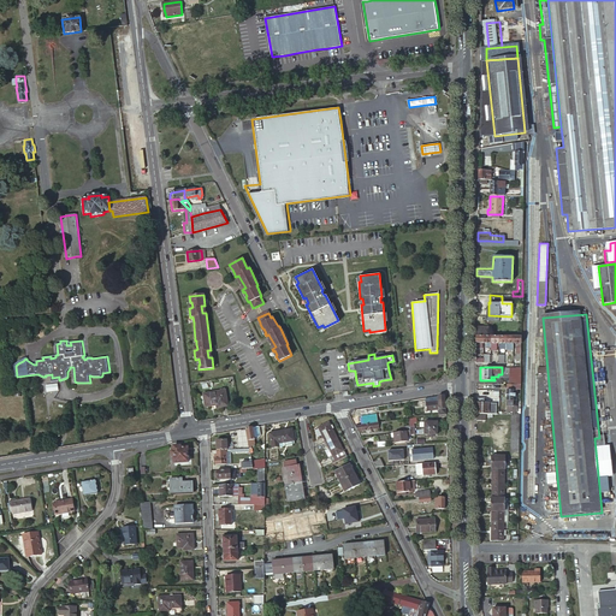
[(516,372),(509,371),(509,384),(514,384),(514,379),(521,379),(521,367),(516,367),(516,372)]
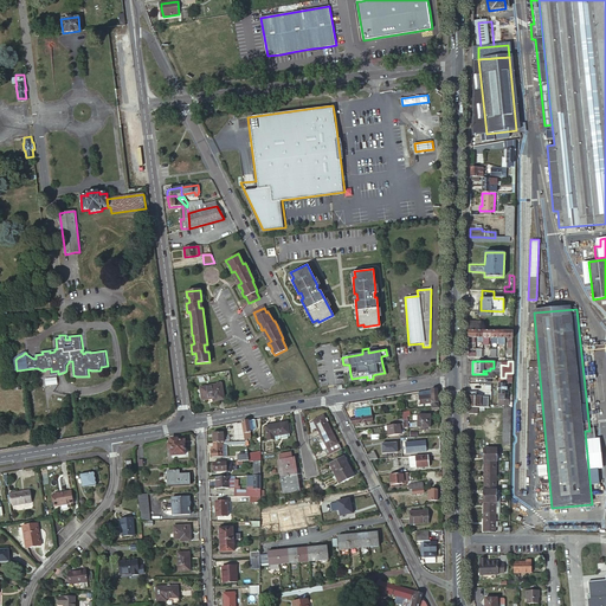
[(505,381),(513,382),(513,378),(505,378),(501,378),(498,378),(498,394),(505,394),(505,381)]
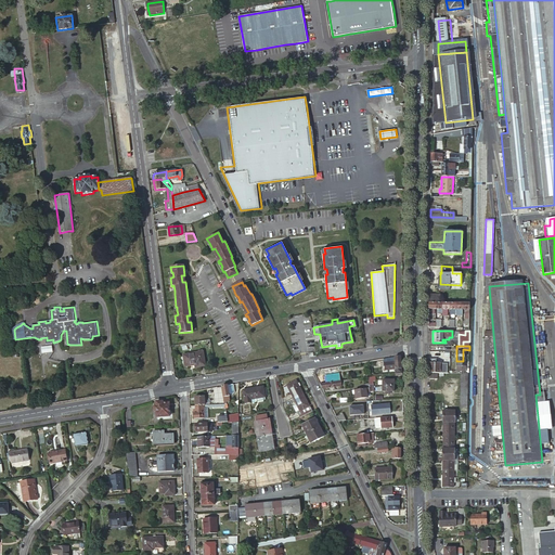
[(204,365),(202,350),(198,350),(198,352),(183,355),(185,366),(195,364),(195,366),(204,365)]
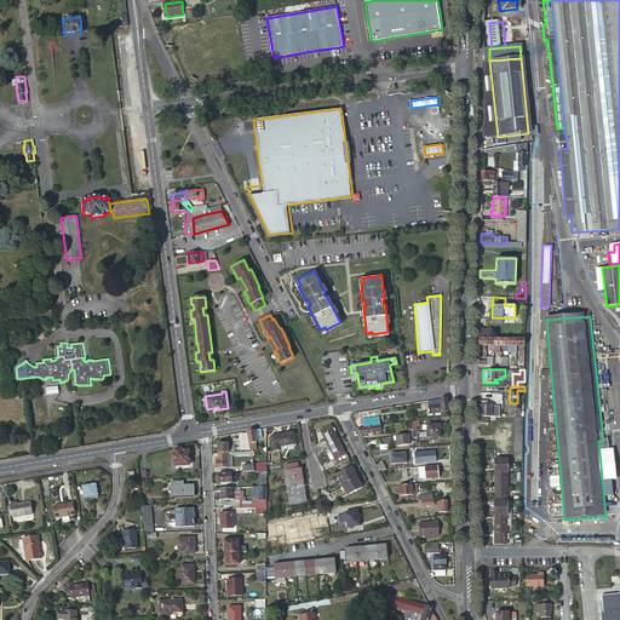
[(448,402),(448,397),(446,397),(435,400),(436,405),(424,406),(425,415),(437,414),(442,413),(449,412),(449,406),(448,402)]
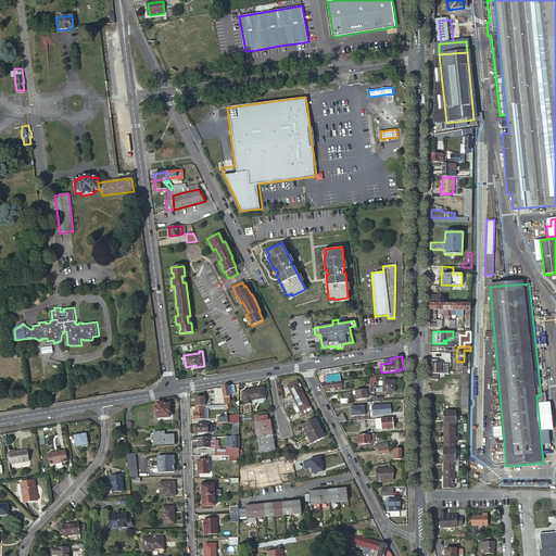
[(430,374),(438,374),(440,374),(441,374),(441,365),(445,366),(445,359),(441,359),(439,359),(439,361),(436,361),(436,357),(431,357),(431,363),(430,363),(430,374)]
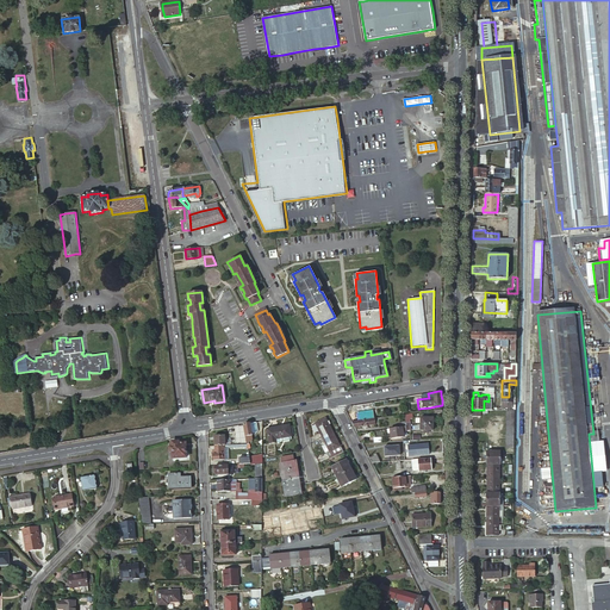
[(362,419),(379,418),(378,410),(361,412),(362,419)]
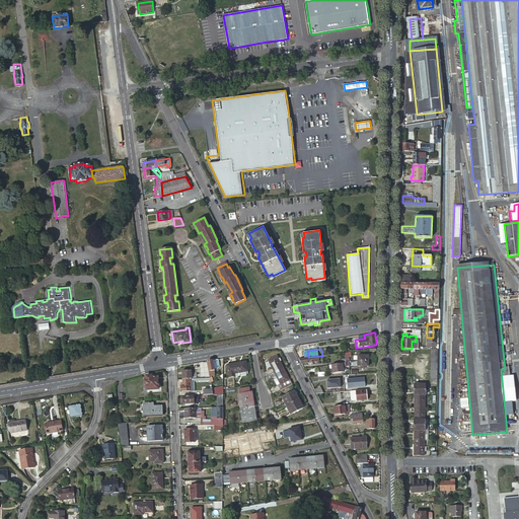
[(356,356),(355,352),(345,353),(346,359),(346,360),(350,360),(350,357),(356,356)]
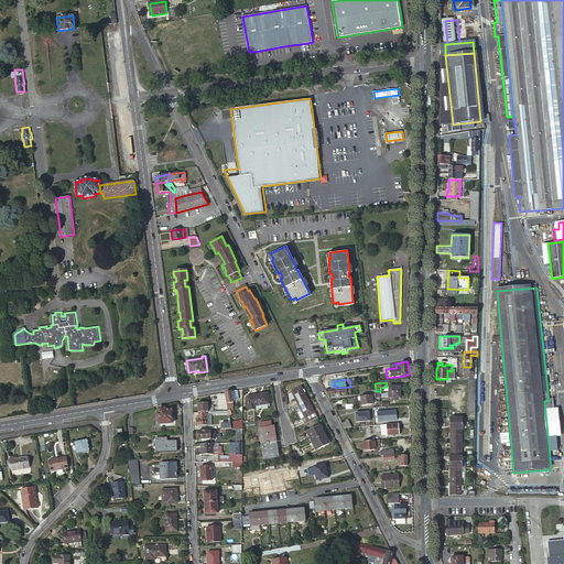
[(335,388),(325,389),(328,394),(336,394),(340,393),(351,392),(350,388),(354,388),(354,386),(350,387),(335,388)]
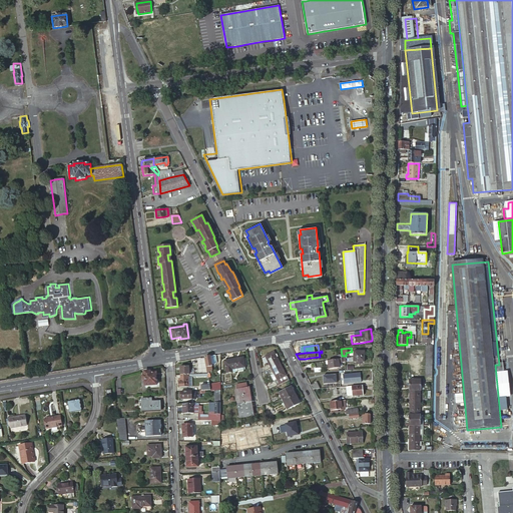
[(274,352),(266,356),(272,368),(280,363),(274,352)]
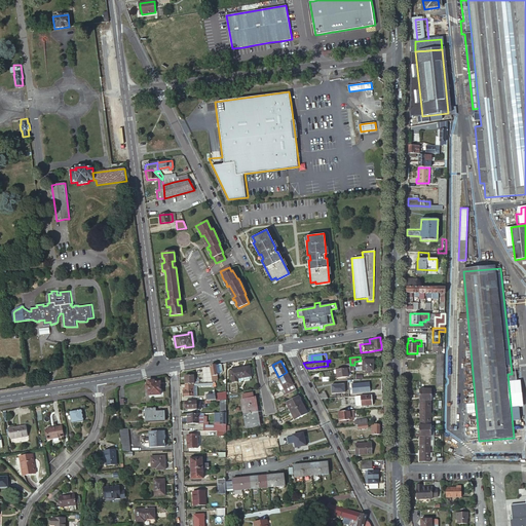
[(251,376),(250,366),(231,368),(233,381),(238,380),(239,380),(242,380),(243,379),(243,377),(251,376)]
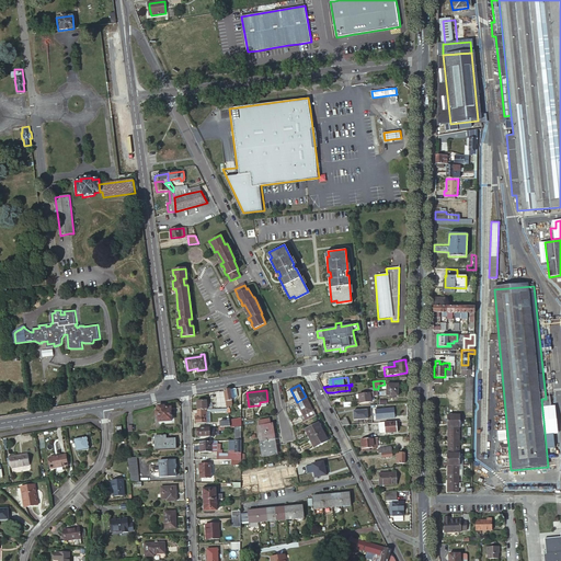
[(370,397),(370,393),(367,393),(357,395),(357,399),(359,399),(359,403),(371,402),(370,397)]
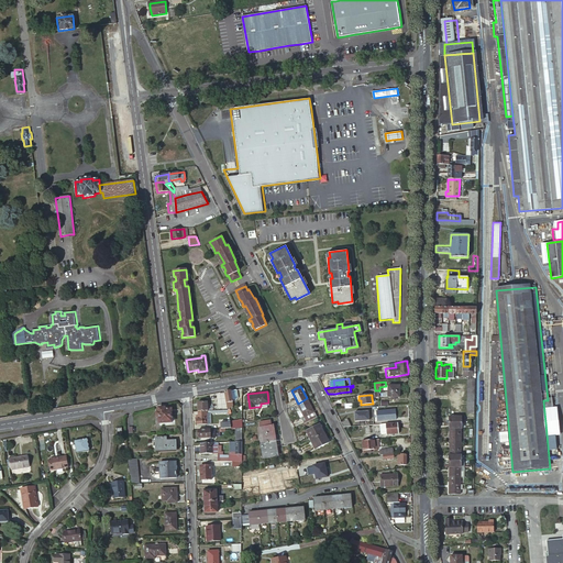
[(305,416),(313,411),(307,398),(298,404),(301,409),(298,411),(301,417),(305,416)]
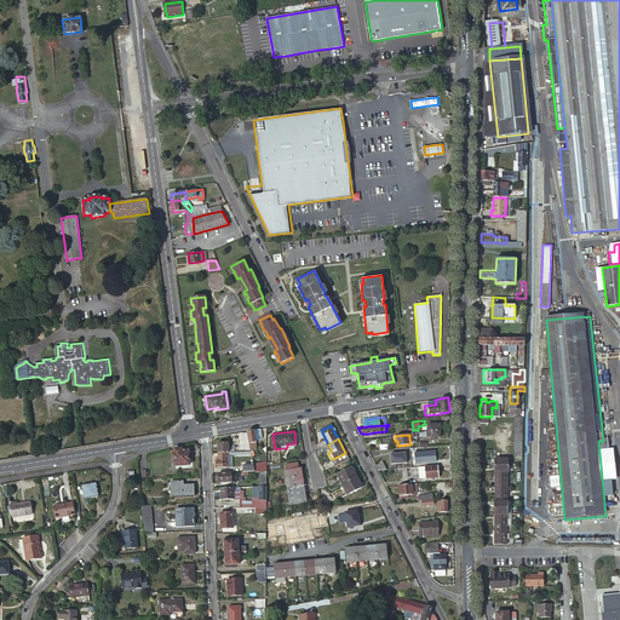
[(228,443),(218,443),(219,453),(229,453),(228,443)]
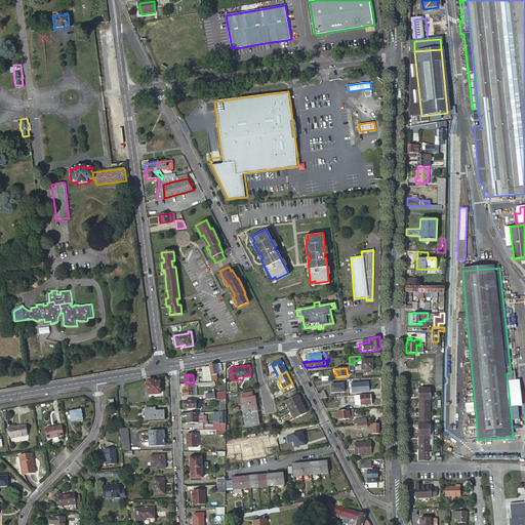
[(160,393),(160,381),(154,381),(154,379),(148,380),(148,384),(147,384),(146,385),(146,388),(147,389),(148,389),(149,394),(160,393)]
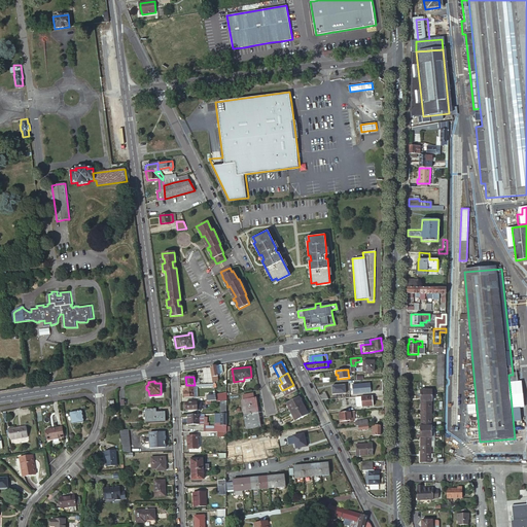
[(369,392),(369,382),(360,383),(357,384),(357,391),(361,391),(361,392),(369,392)]
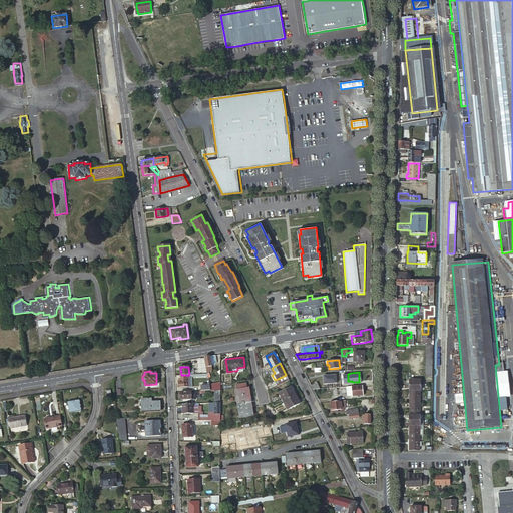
[(207,376),(207,374),(189,375),(181,375),(181,379),(179,379),(180,387),(189,386),(189,377),(207,376)]
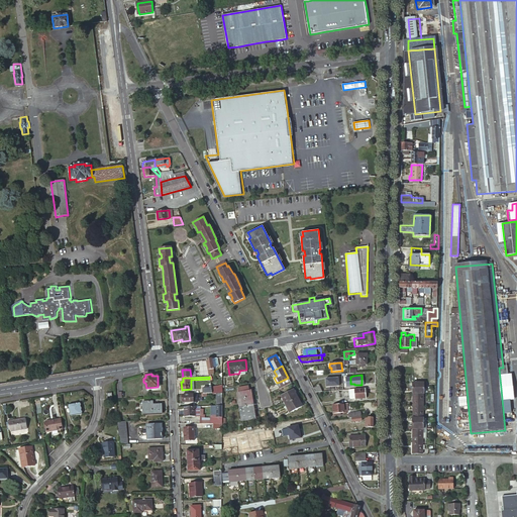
[(325,377),(325,386),(338,386),(338,377),(325,377)]
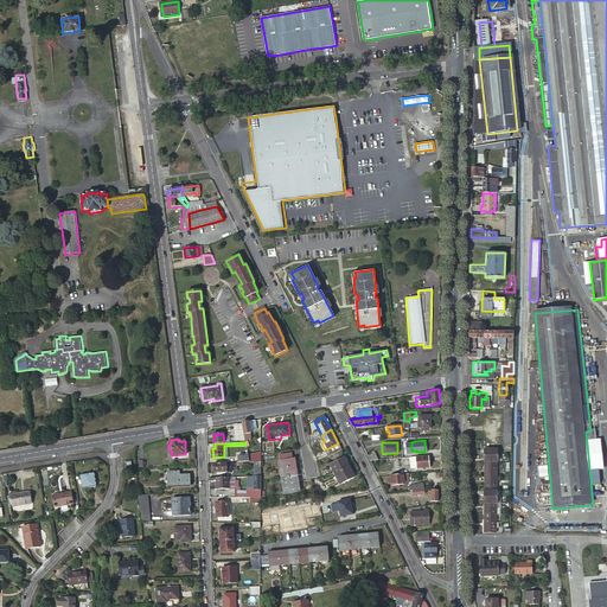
[(328,451),(331,455),(342,449),(339,445),(328,451)]
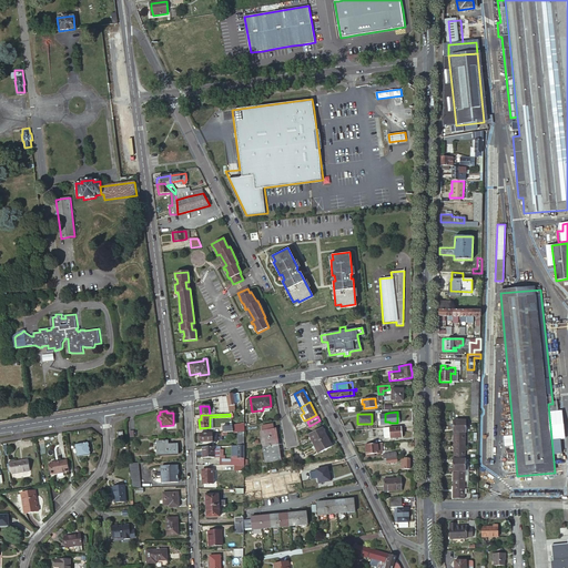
[(460,423),(460,426),(454,426),(454,433),(465,433),(466,433),(466,423),(460,423)]
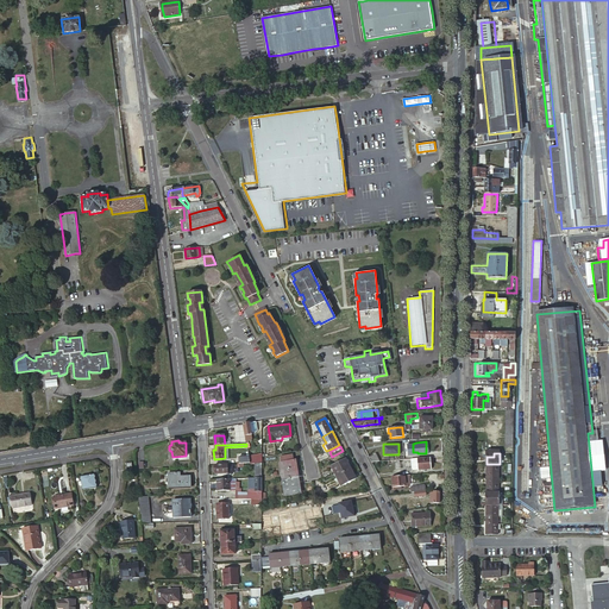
[(262,463),(262,456),(262,454),(256,454),(248,456),(248,457),(249,463),(249,464),(256,463),(262,463)]
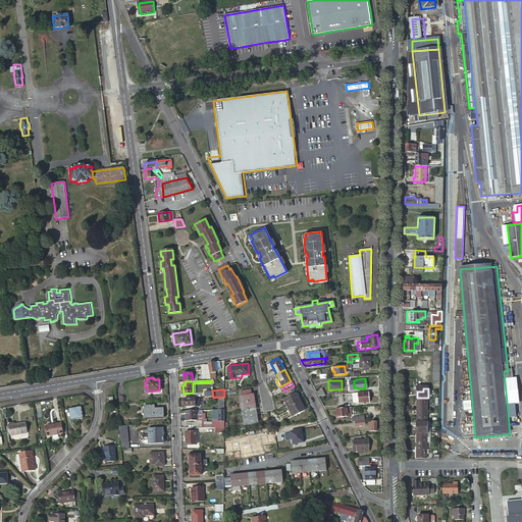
[(370,392),(358,393),(359,402),(359,403),(370,402),(370,392)]
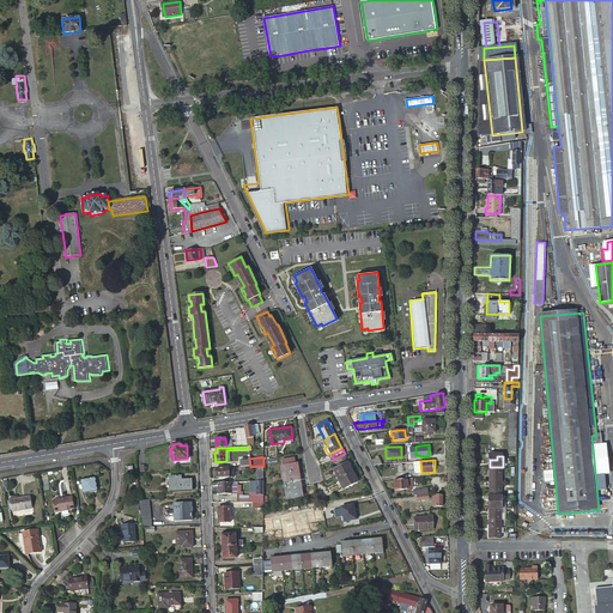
[(349,462),(333,469),(338,479),(353,472),(349,462)]
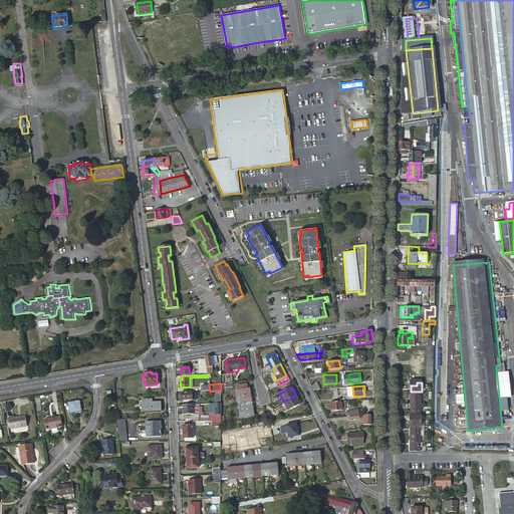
[(249,389),(236,391),(238,404),(251,403),(249,389)]
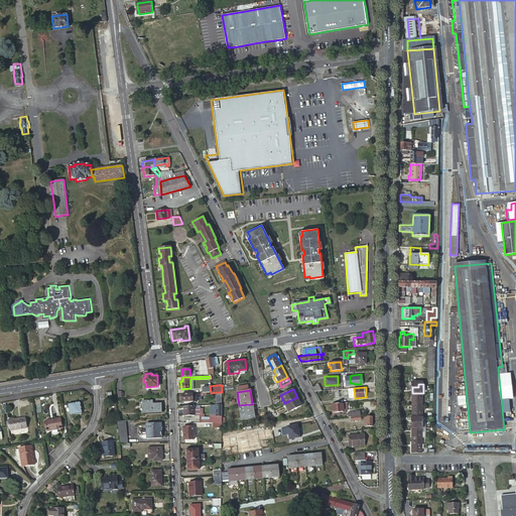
[(182,402),(194,402),(192,395),(195,395),(195,393),(182,394),(182,402)]
